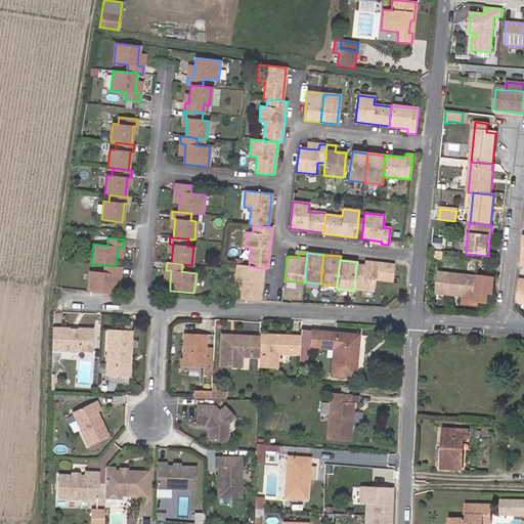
[(393,277),(394,268),(385,268),(385,264),(377,263),(377,267),(363,265),(356,265),(354,289),(374,291),(375,279),(383,280),(384,276),(393,277)]
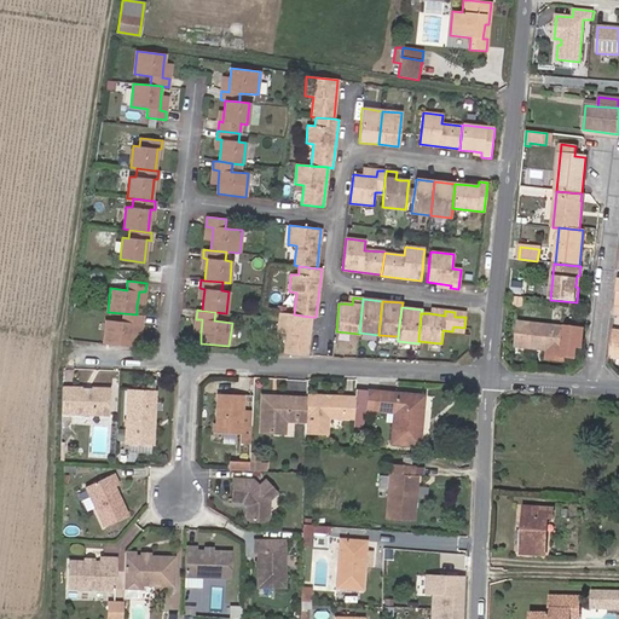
[(133,339),(136,324),(142,324),(143,316),(137,314),(123,313),(123,322),(106,320),(104,343),(132,347),(133,339)]
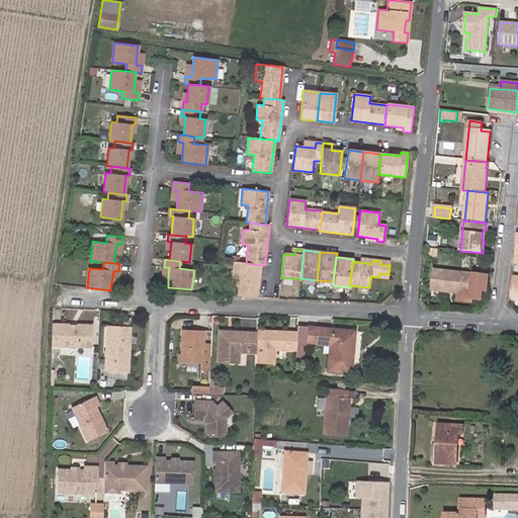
[(256,297),(260,265),(246,263),(234,262),(232,277),(240,278),(238,295),(256,297)]
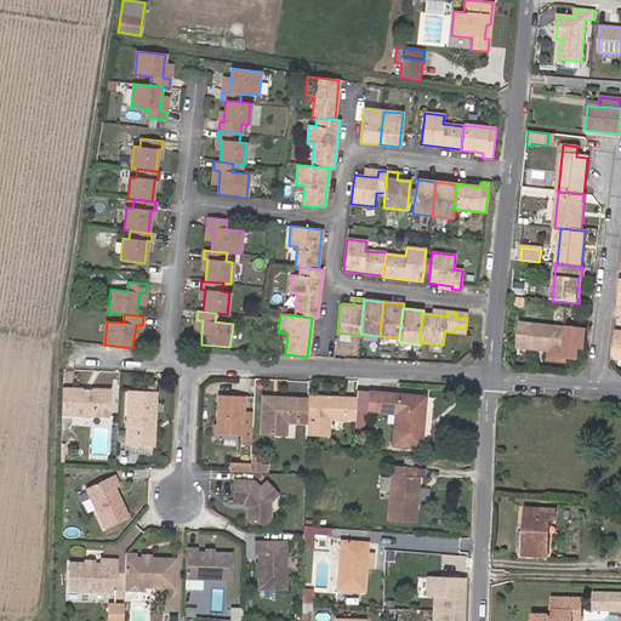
[(573,353),(575,330),(520,324),(518,348),(551,352),(550,360),(565,363),(565,358),(567,352),(573,353)]
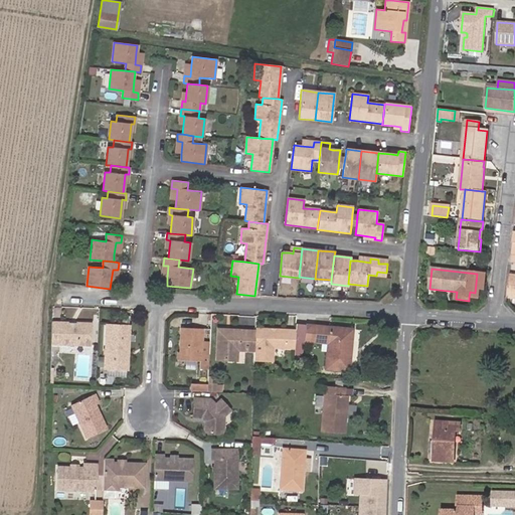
[(484,289),(486,275),(477,274),(475,293),(470,292),(469,297),(479,298),(480,288),(484,289)]
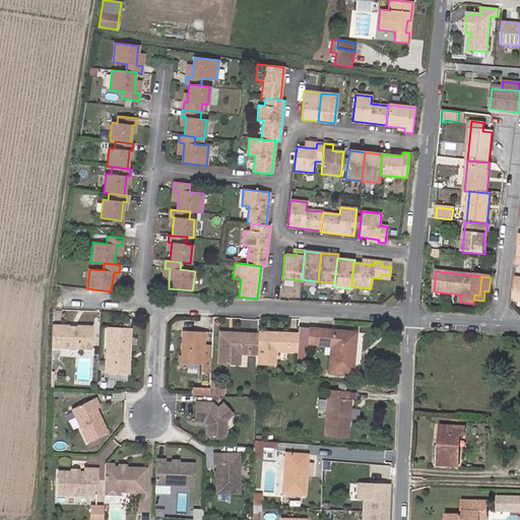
[(90,348),(91,326),(52,325),(52,347),(90,348)]
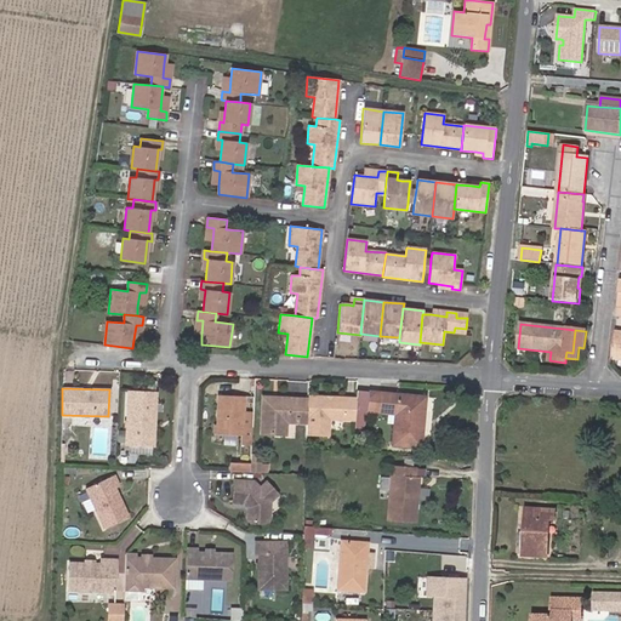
[(154,427),(157,393),(132,392),(131,419),(126,420),(125,445),(149,446),(151,427),(154,427)]
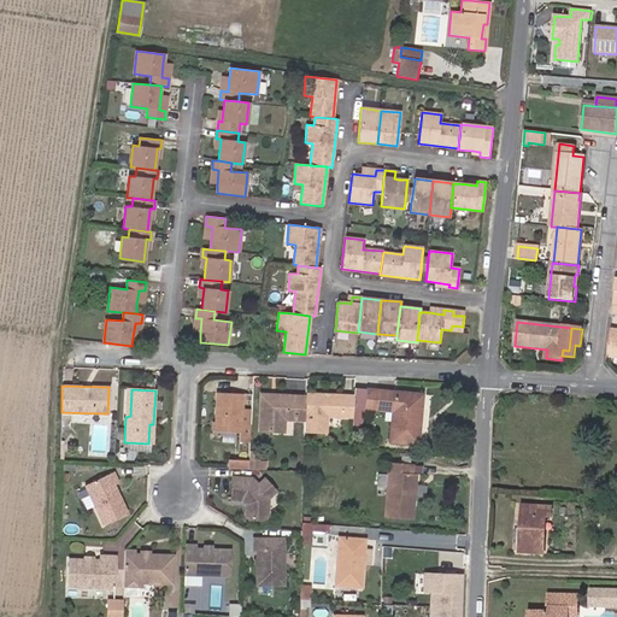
[(375,410),(377,389),(366,389),(365,409),(375,410)]
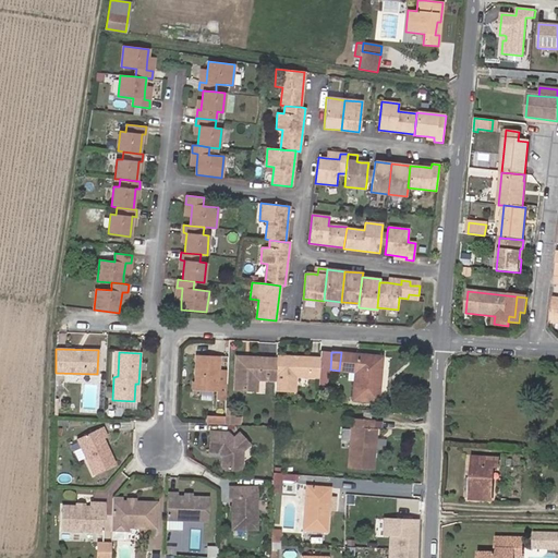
[(378,402),(383,356),(341,352),(339,371),(354,373),(352,400),(378,402)]
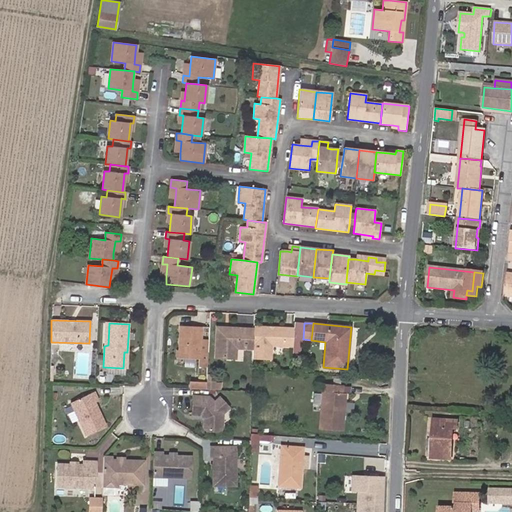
[(200,352),(201,339),(201,327),(180,326),(179,350),(178,358),(179,358),(199,359),(199,366),(207,367),(208,352),(200,352)]
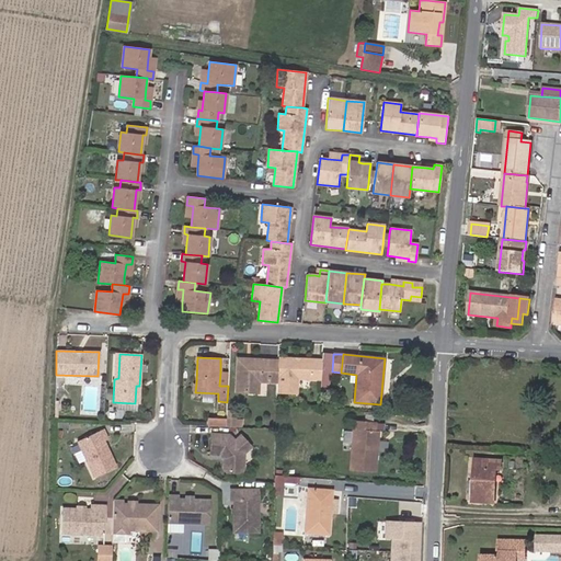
[(277,382),(277,361),(237,358),(236,391),(259,392),(259,381),(277,382)]
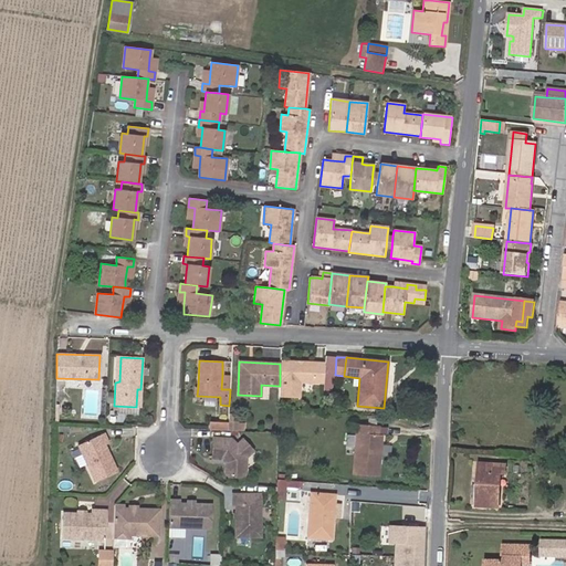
[(324,383),(324,363),(281,362),(280,364),(280,386),(280,395),(301,396),(301,381),(324,383)]
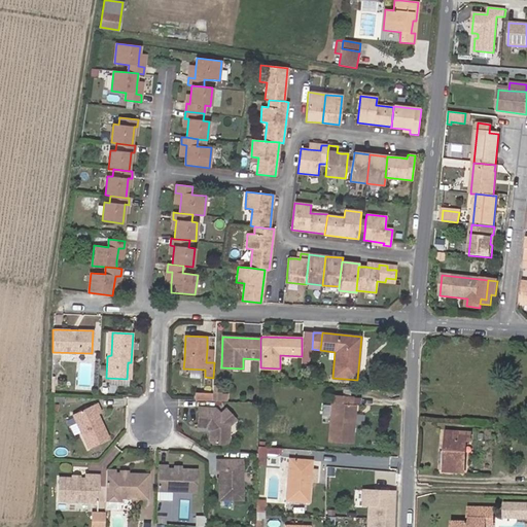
[(214,362),(214,350),(207,349),(206,362),(214,362)]
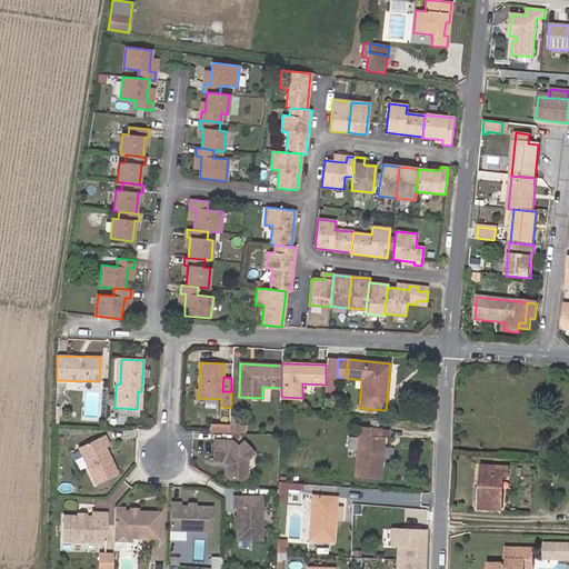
[(221,407),(221,399),(199,398),(199,407),(221,407)]
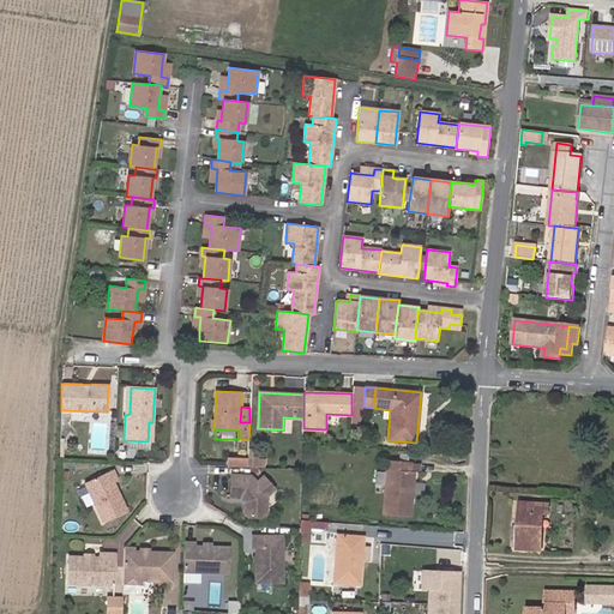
[(257,459),(257,458),(251,458),(252,451),(248,450),(247,458),(247,467),(257,467),(257,459)]
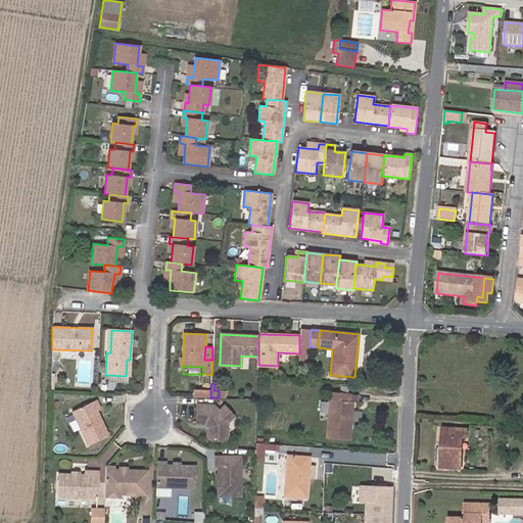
[(210,397),(210,390),(194,389),(194,396),(210,397)]
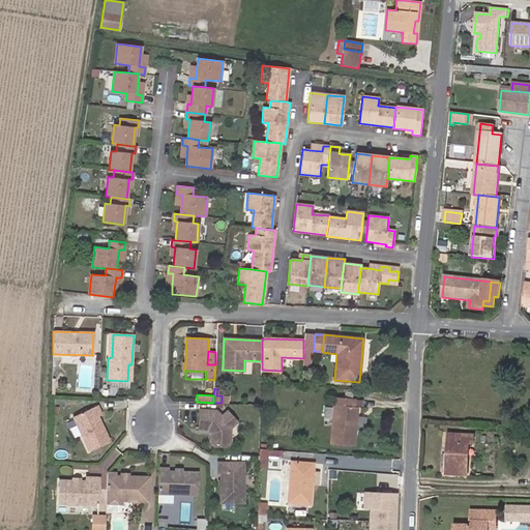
[(352,422),(353,407),(354,399),(334,398),(330,444),(354,446),(356,422),(352,422)]
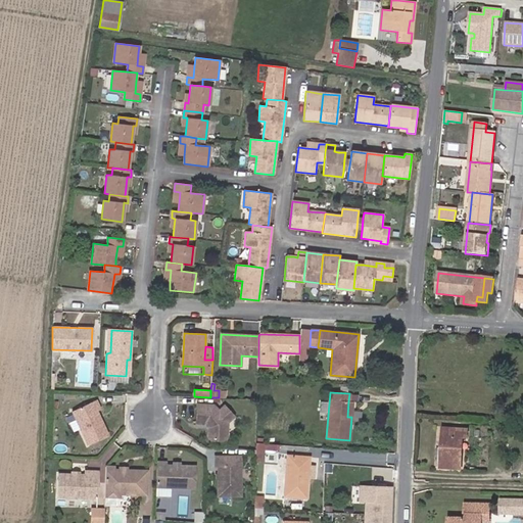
[(108,435),(97,411),(100,410),(96,400),(72,412),(88,444),(108,435)]
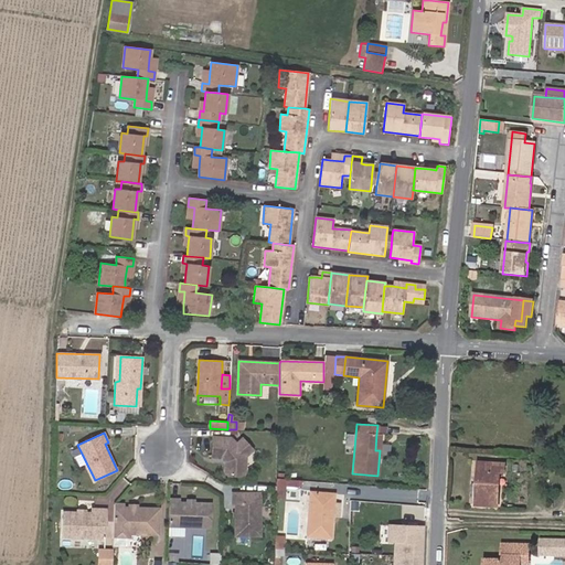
[(246,457),(253,450),(242,438),(236,444),(231,437),(213,437),(212,458),(221,458),(222,457),(226,461),(224,462),(224,472),(227,476),(242,477),(245,473),(246,457)]
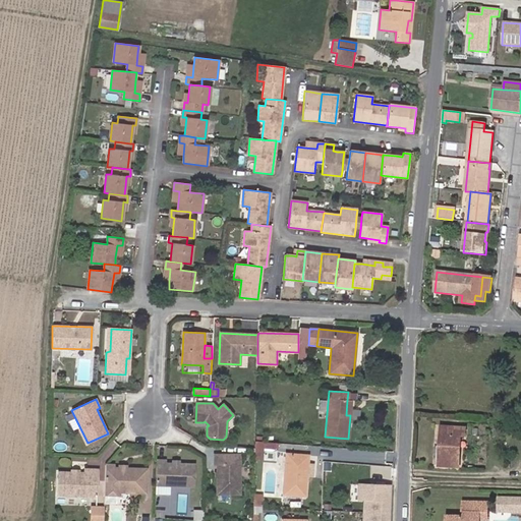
[(455,468),(457,436),(461,436),(465,437),(466,428),(441,426),(438,466),(455,468)]
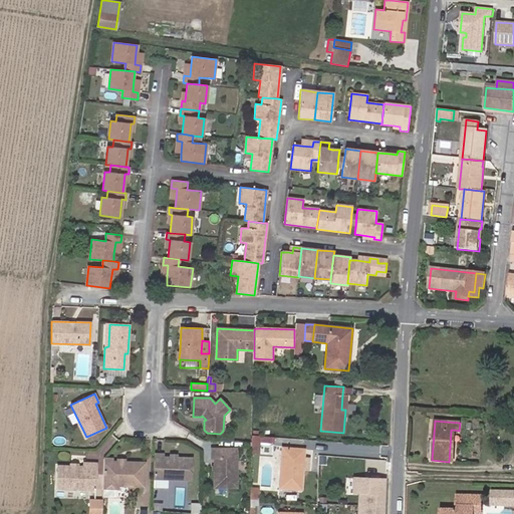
[(252,452),(275,454),(276,436),(253,434),(252,452)]
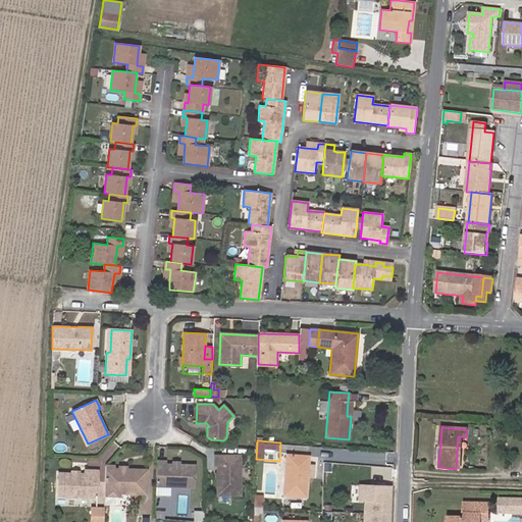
[(241,496),(240,455),(214,456),(214,465),(217,465),(217,474),(217,477),(217,496),(241,496)]
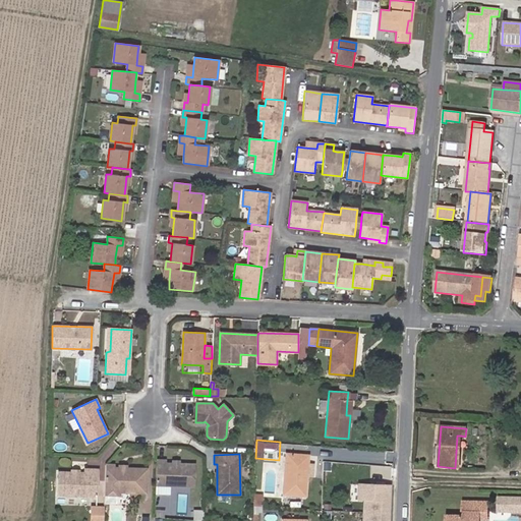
[(307,464),(308,456),(286,454),(283,495),(286,495),(286,499),(302,501),(303,497),(305,497),(306,476),(307,464)]
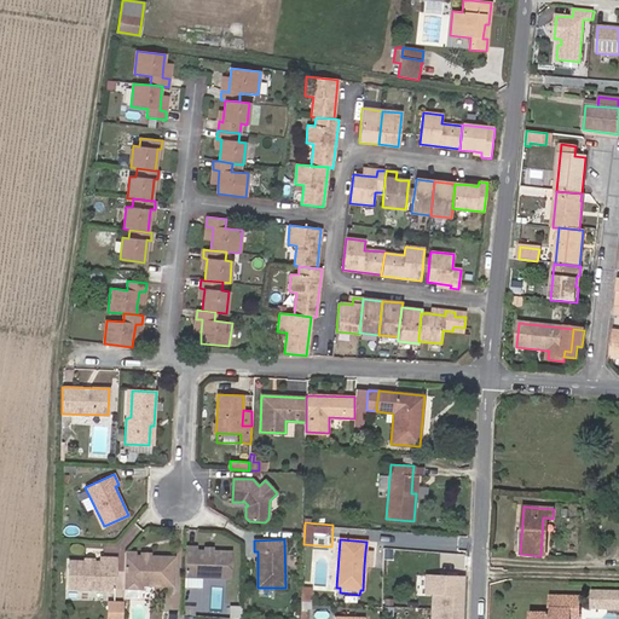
[(231,578),(232,551),(213,551),(204,551),(196,550),(196,548),(185,547),(184,577),(202,577),(231,578)]
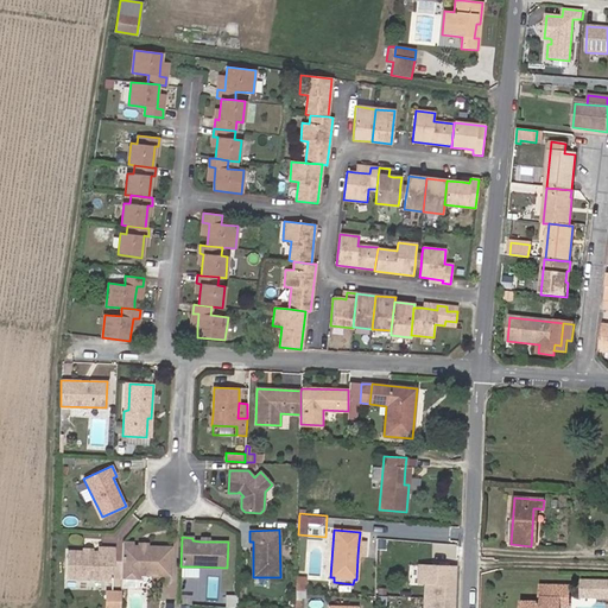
[(170,575),(171,548),(147,546),(147,550),(143,550),(139,546),(132,546),(132,543),(122,543),(121,577),(139,577),(139,574),(170,575)]
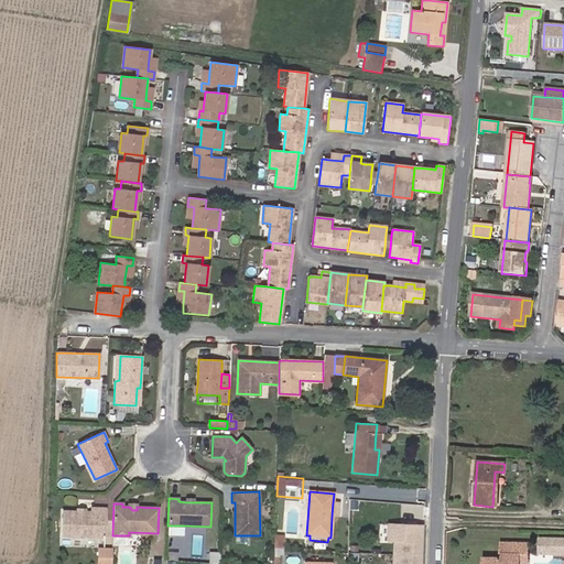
[(105,524),(106,509),(91,508),(91,511),(85,511),(77,511),(63,511),(63,537),(101,538),(101,524),(105,524)]
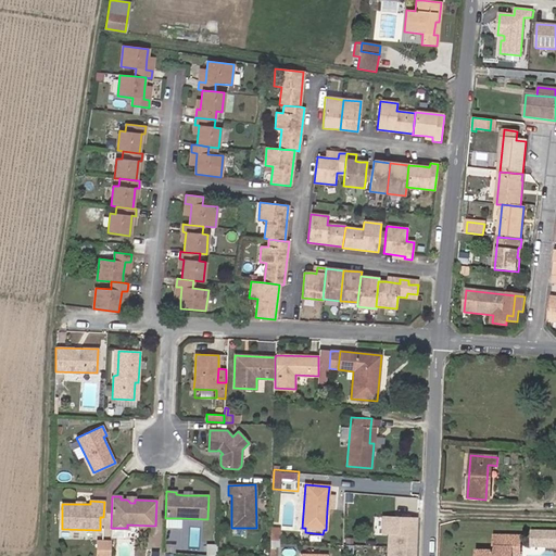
[(414,555),(416,519),(384,518),(384,533),(389,533),(388,555),(414,555)]
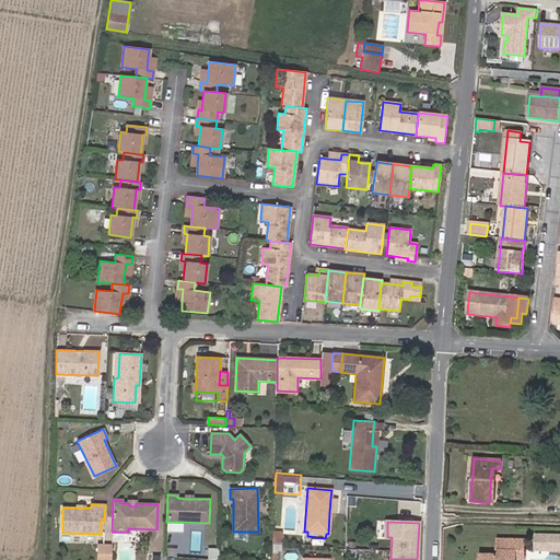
[(281,544),(281,532),(272,532),(272,543),(277,544),(281,544)]
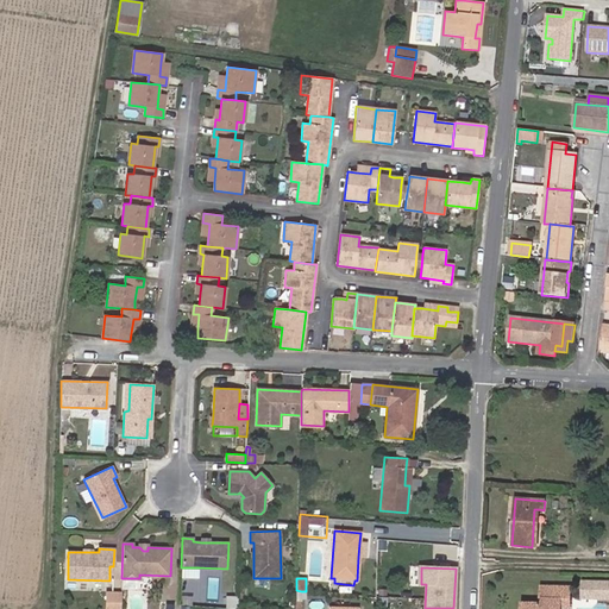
[(608,598),(608,583),(583,583),(583,598),(608,598)]
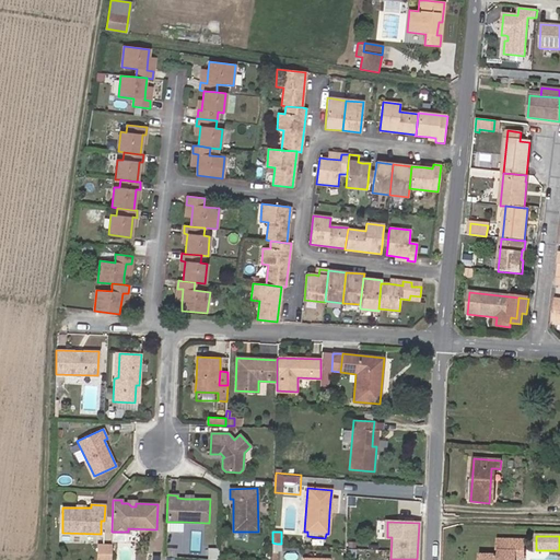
[(177,551),(179,539),(170,538),(168,550),(177,551)]
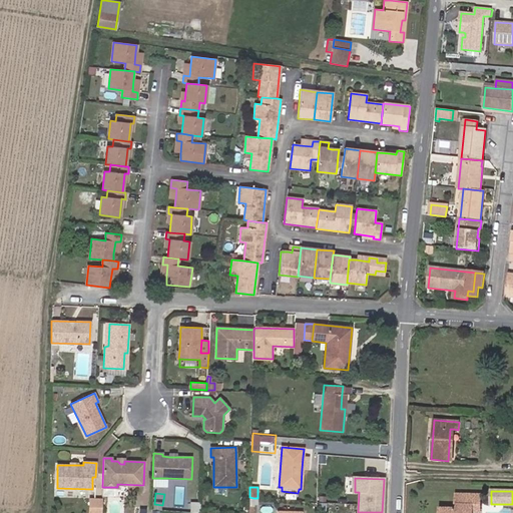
[(472,512),(473,505),(480,505),(480,495),(457,495),(456,505),(458,505),(458,509),(444,509),(444,512),(443,512),(472,512)]
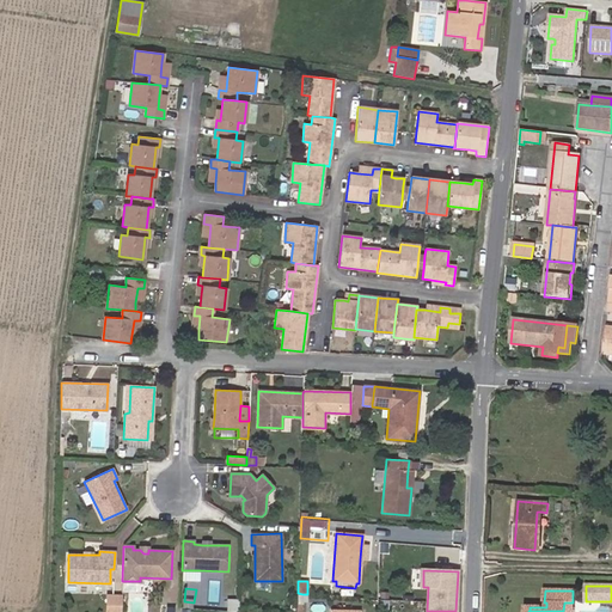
[(121,611),(122,595),(106,595),(105,611),(121,611)]
